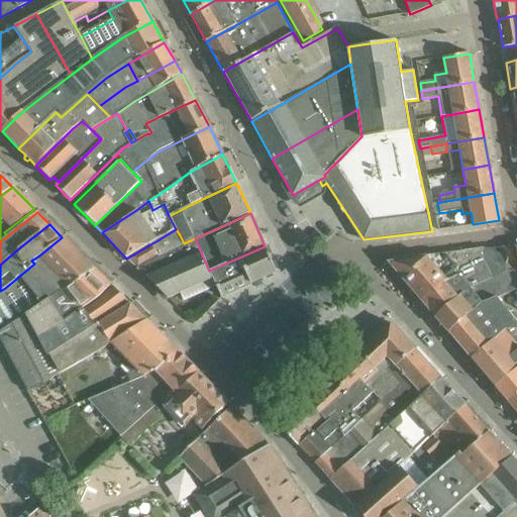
[(166,235),(158,240),(126,259),(136,268),(159,256),(170,250),(184,243),(180,235),(176,229),(166,235)]
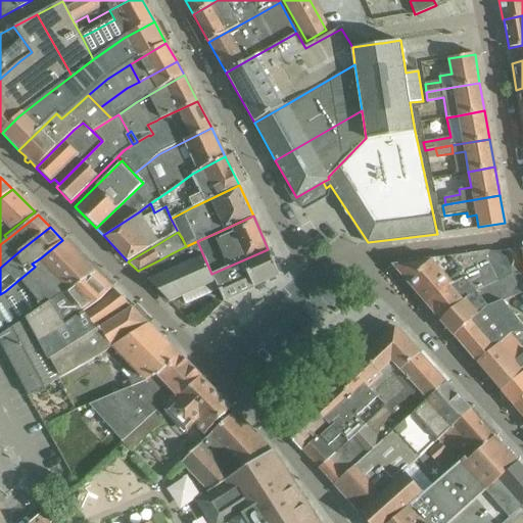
[(5,291),(0,294),(0,334),(28,317),(55,299),(66,292),(96,273),(62,240),(40,258),(32,264),(35,267),(5,291)]
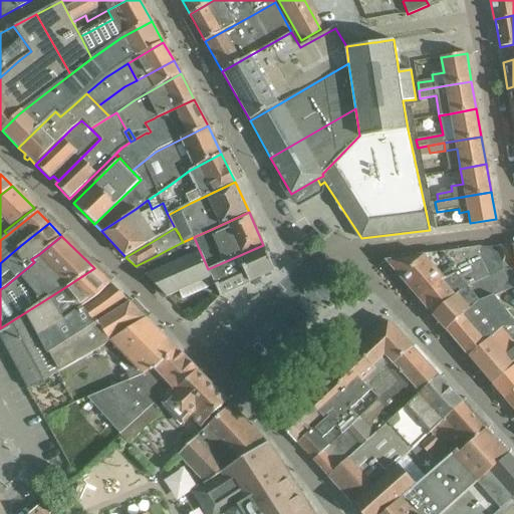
[(183,242),(169,249),(175,262),(200,251),(194,237),(183,242)]
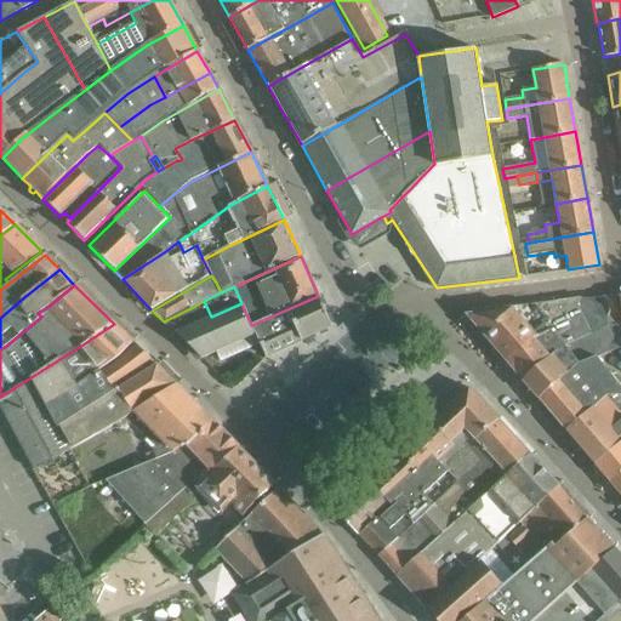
[(619,295),(600,297),(605,325),(568,342),(563,346),(523,380),(539,398),(576,365),(593,358),(620,346),(620,308),(619,297),(619,295)]
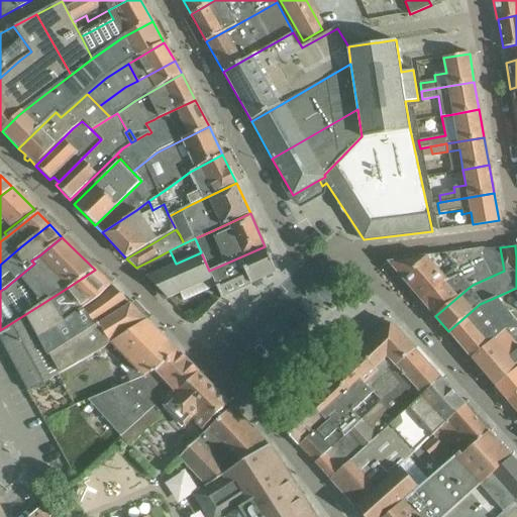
[(176,264),(145,277),(168,299),(192,325),(221,298),(277,273),(265,246),(209,271),(201,252),(176,264)]
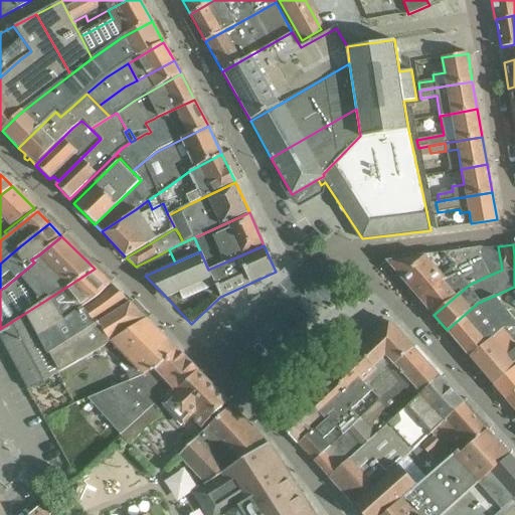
[(498,246),(480,249),(482,261),(453,275),(445,280),(421,301),(434,315),(467,287),(471,284),(502,270),(498,246)]
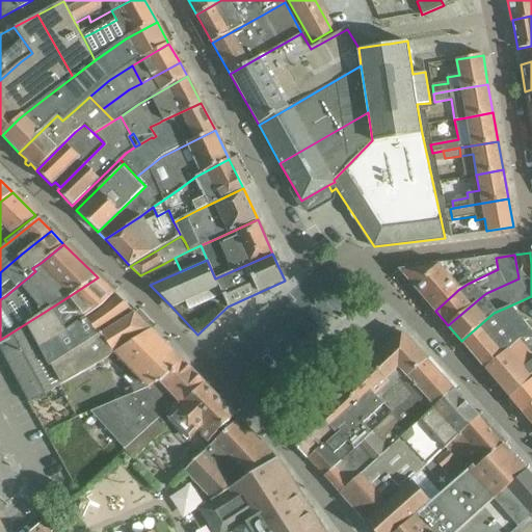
[(181,271),(175,258),(163,264),(140,275),(150,285),(181,271)]
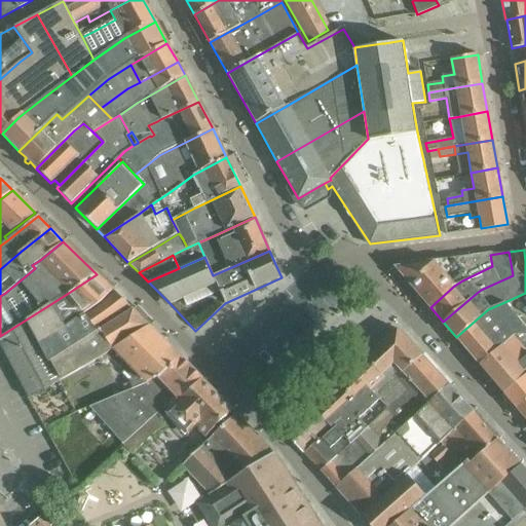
[(492,266),(490,255),(396,266),(430,307),(454,286),(462,280),(492,266)]
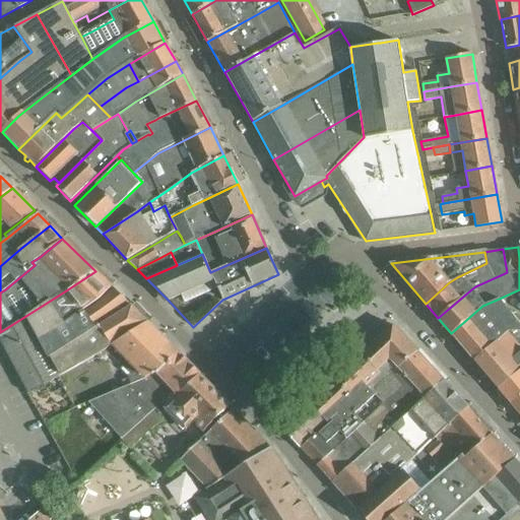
[(111,286),(95,271),(66,290),(55,298),(27,315),(40,338),(80,311),(111,286)]
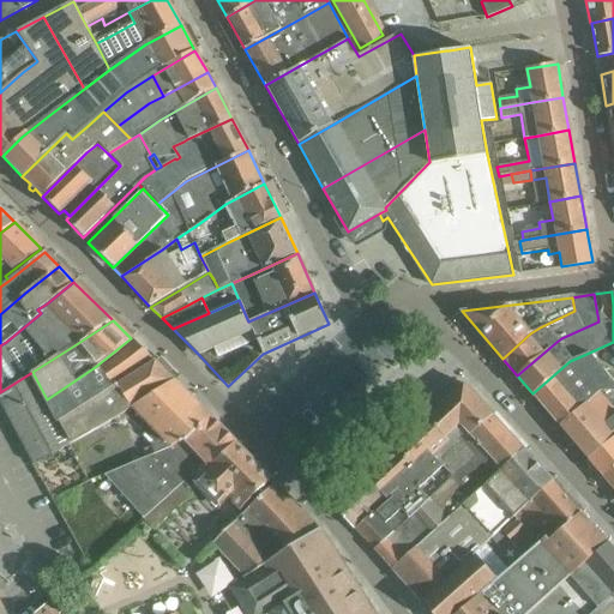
[(95,367),(47,399),(56,420),(96,397),(154,361),(131,338),(95,367)]
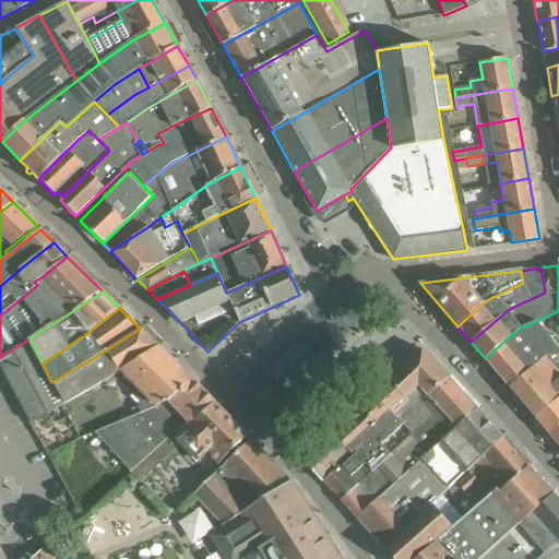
[(519,329),(485,358),(510,388),(545,356),(556,357),(558,356),(558,351),(534,322),(519,329)]
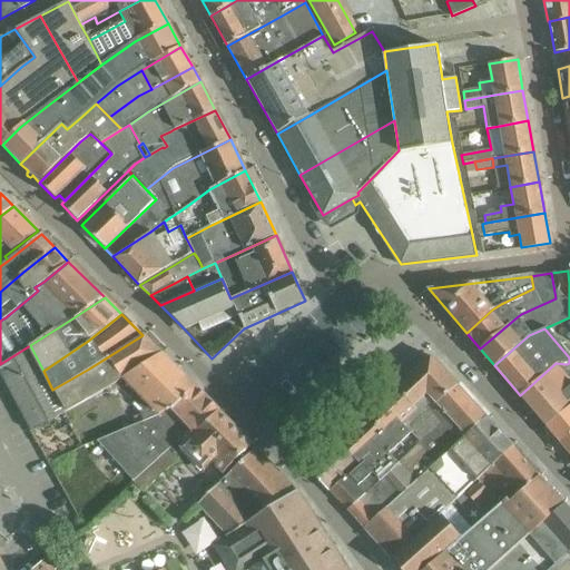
[(0,364),(0,375),(30,431),(109,386),(121,379),(161,354),(143,335),(89,369),(52,390),(43,371),(30,345),(0,364)]
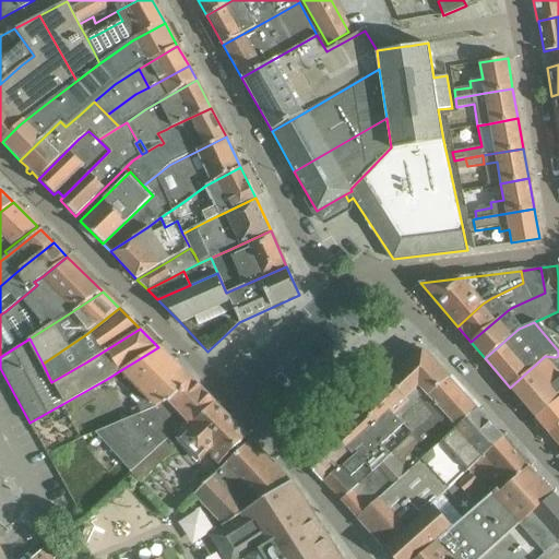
[(239,371),(259,354),(247,341),(227,357),(239,371)]
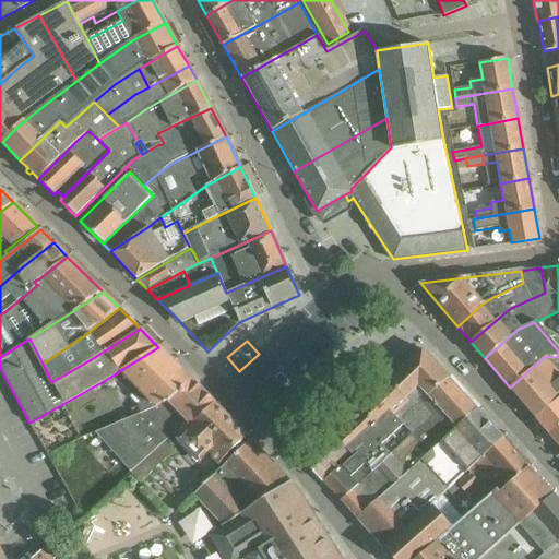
[(191,380),(158,347),(119,371),(138,389),(150,401),(137,406),(137,407),(130,411),(133,416),(167,402),(191,380)]
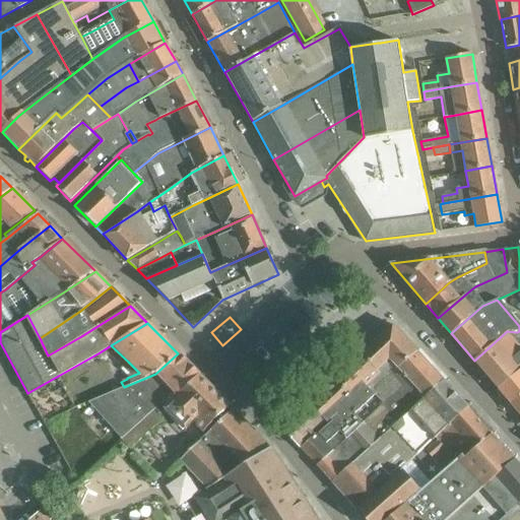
[(393,325),(362,354),(380,374),(367,386),(376,395),(383,403),(398,420),(444,381),(393,325)]
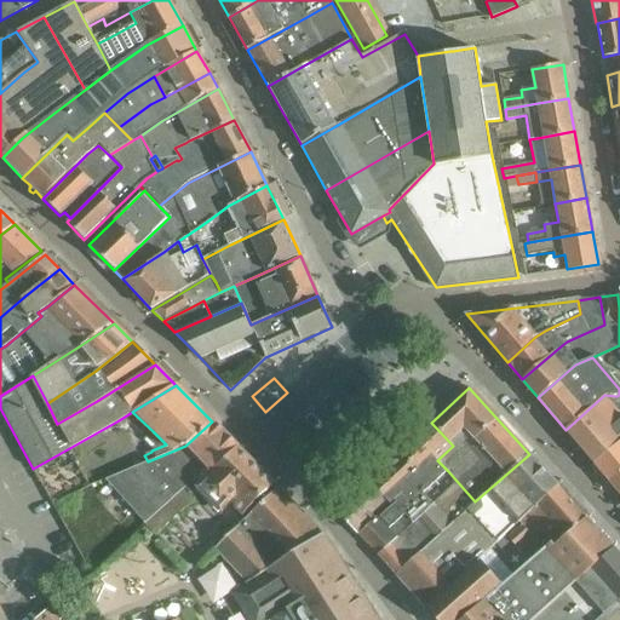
[(604,395),(566,430),(595,464),(619,442),(619,395),(616,396),(604,395)]
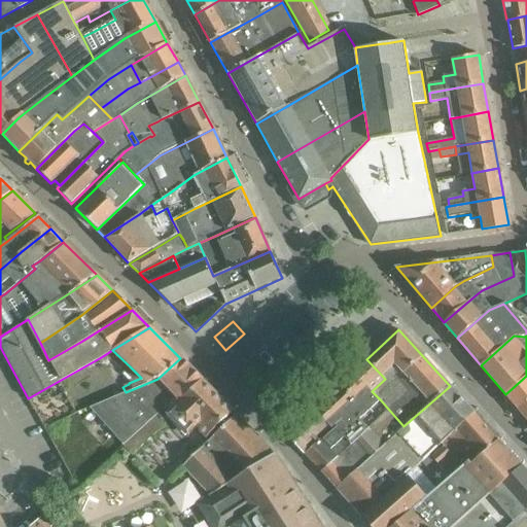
[(112,350),(101,357),(104,362),(109,359),(124,373),(130,366),(112,350)]
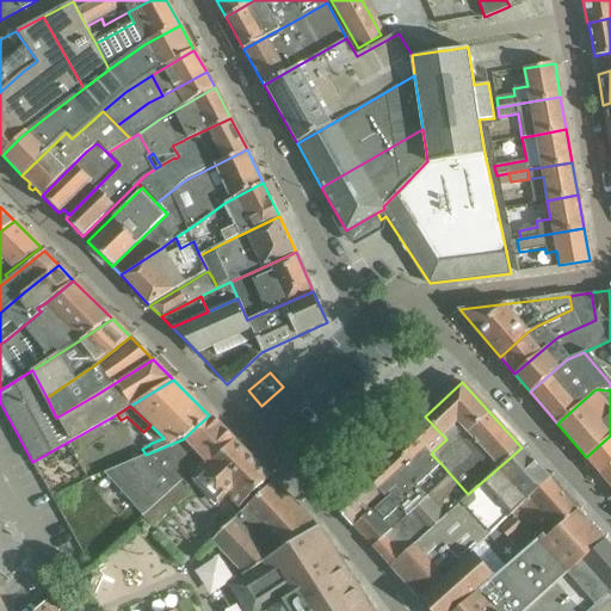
[(230,436),(209,415),(183,439),(146,455),(104,473),(143,516),(162,498),(180,481),(186,487),(192,481),(235,440),(230,436)]
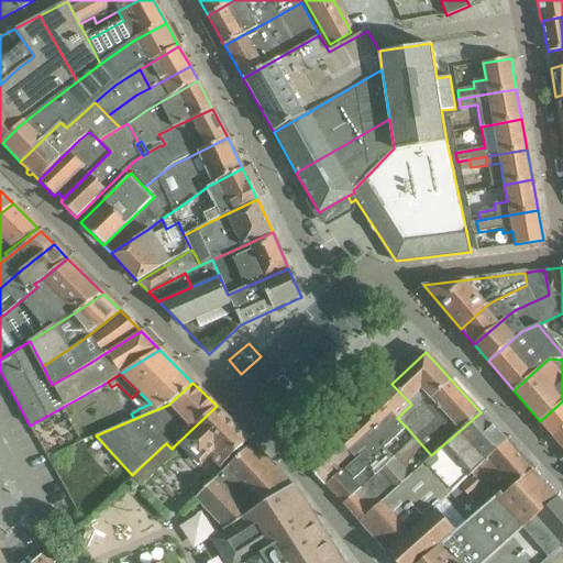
[(354,457),(323,485),(328,489),(330,488),(343,503),(361,488),(364,485),(376,474),(415,437),(407,428),(397,418),(411,405),(392,384),(334,437),(354,457)]
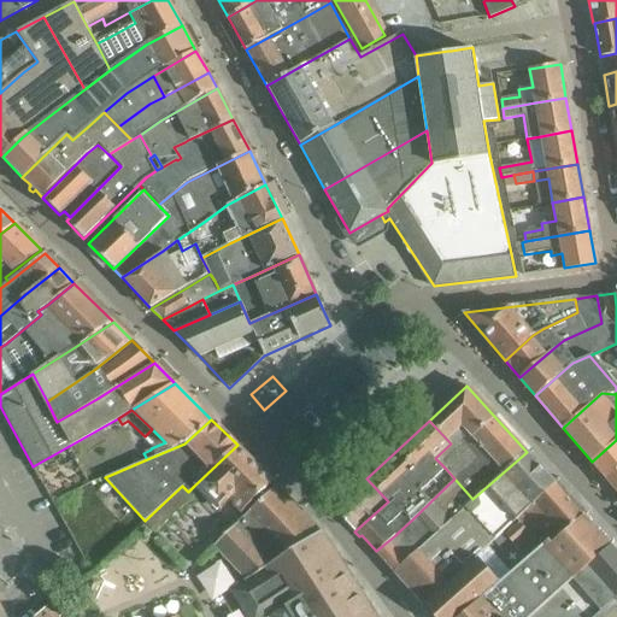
[(616,466),(616,440),(592,462),(606,477),(616,466)]
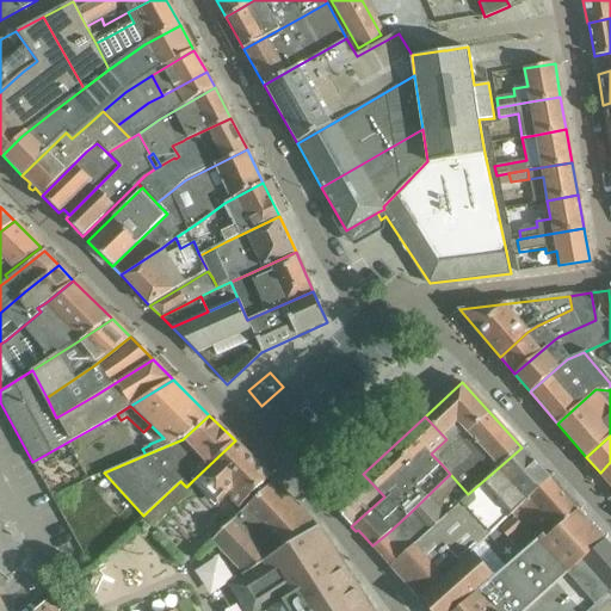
[(239,507),(270,476),(235,440),(192,481),(216,505),(227,495),(239,507)]
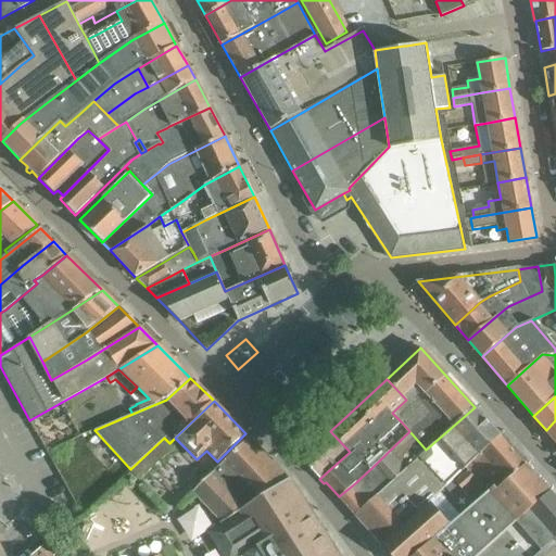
[(356,482),(339,496),(382,545),(402,526),(440,491),(451,480),(453,479),(465,467),(471,462),(470,460),(500,434),(475,407),(426,450),(409,431),(371,468),(359,479),(356,482)]
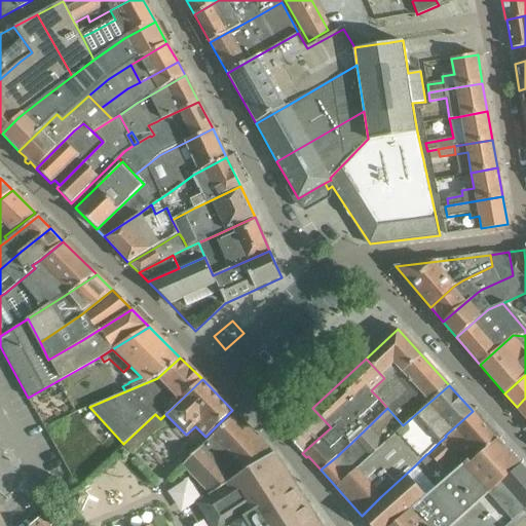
[(525,398),(517,407),(525,417),(525,398)]
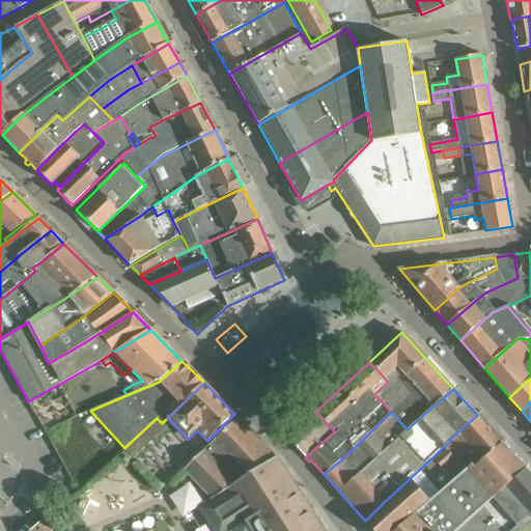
[(334,431),(315,412),(287,438),(305,457),(334,431)]
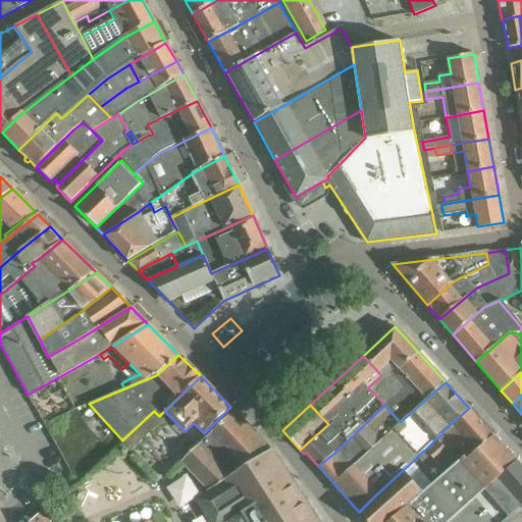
[(423,451),(413,461),(432,482),(445,472),(463,457),(466,460),(493,435),(469,408),(441,432),(442,433),(436,438),(425,450),(423,451)]
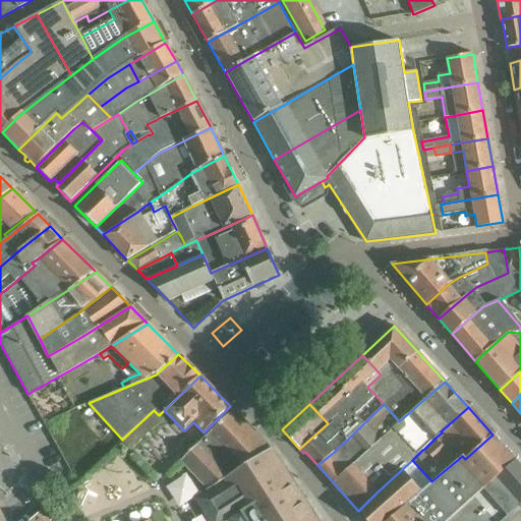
[(138,424),(122,440),(120,441),(126,448),(129,451),(163,420),(159,415),(154,410),(138,424)]
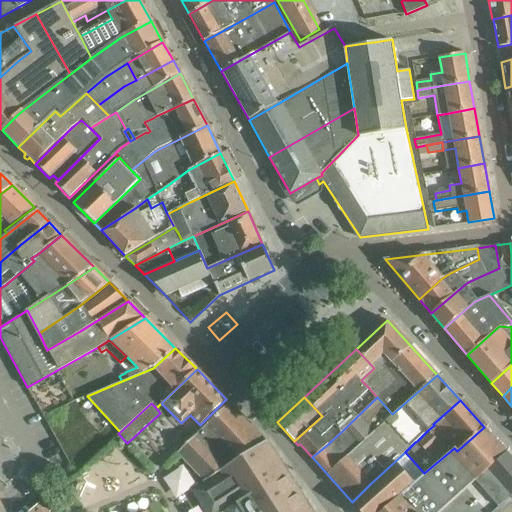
[(177,452),(202,479),(261,446),(223,408),(177,452)]
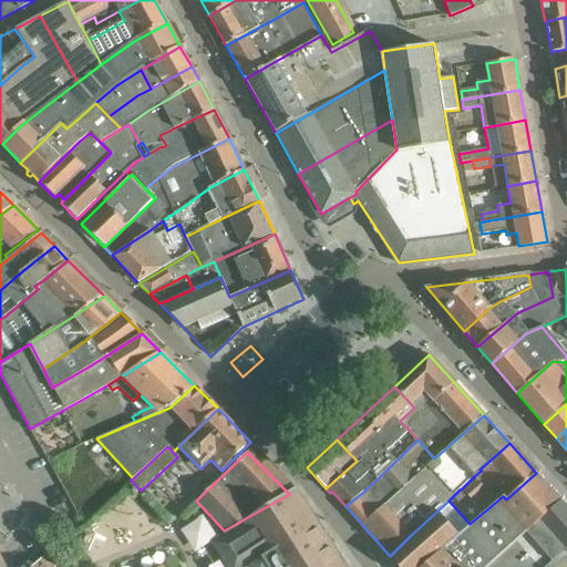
[(430,559),(421,566),(488,566),(508,549),(562,501),(536,473),(506,500),(503,496),(483,513),(470,524),(430,559)]
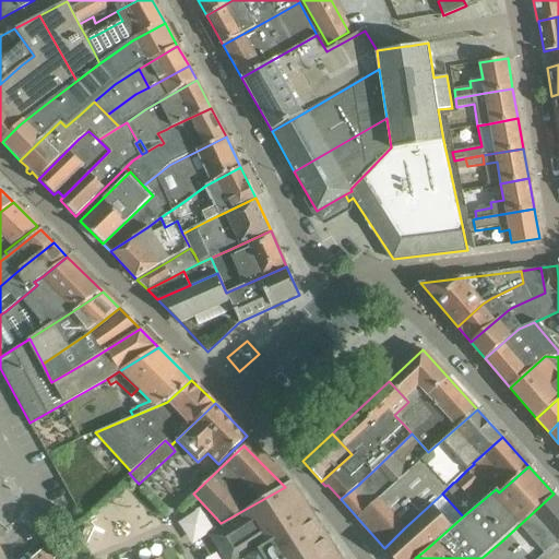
[(341,558),(290,480),(285,487),(221,523),(219,524),(222,527),(215,533),(225,547),(232,544),(241,558),(341,558)]
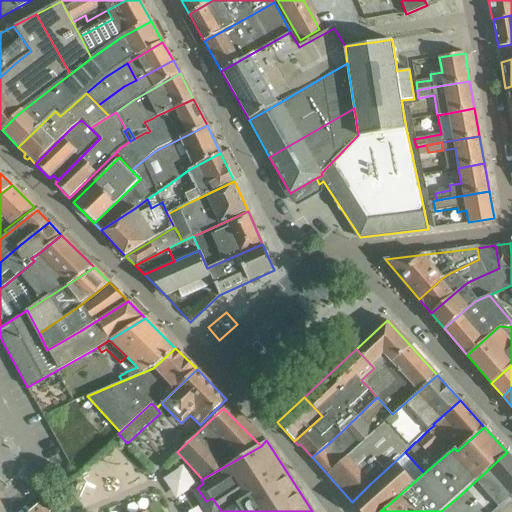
[(370,484),(352,502),(361,511),(380,511),(388,505),(424,473),(405,452),(370,484)]
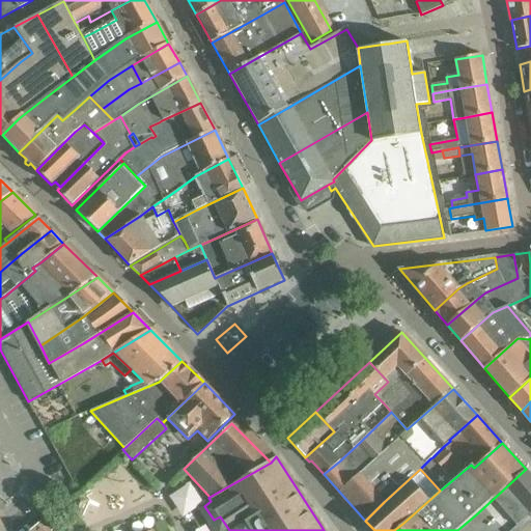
[(511,530),(526,520),(530,515),(530,516),(530,473),(527,469),(476,514),(457,530),(511,530)]
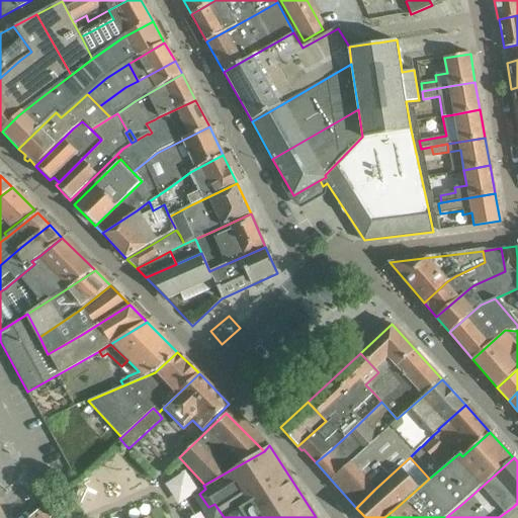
[(517,517),(517,512),(513,507),(499,517),(517,517)]
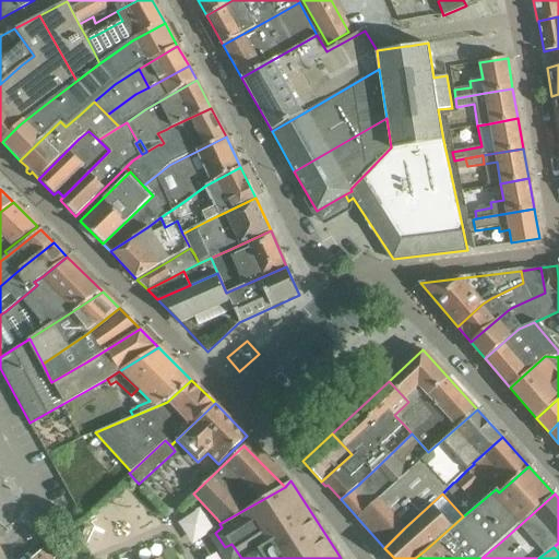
[(51,558),(43,549),(32,558),(51,558)]
